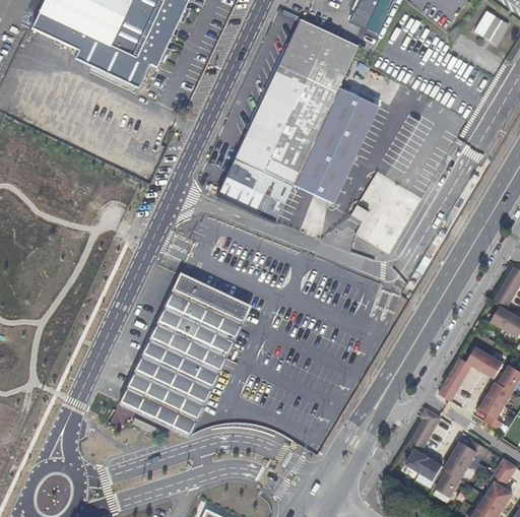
[(43,0),(39,10),(30,26),(77,49),(74,56),(137,86),(149,62),(156,66),(188,0),(43,0)]
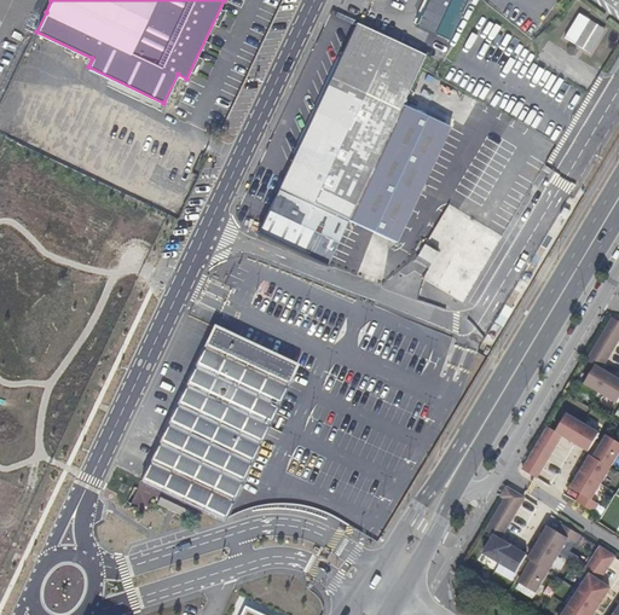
[(353,13),(259,225),(330,260),(346,214),(394,238),(453,119),(405,92),(426,47),(353,13)]
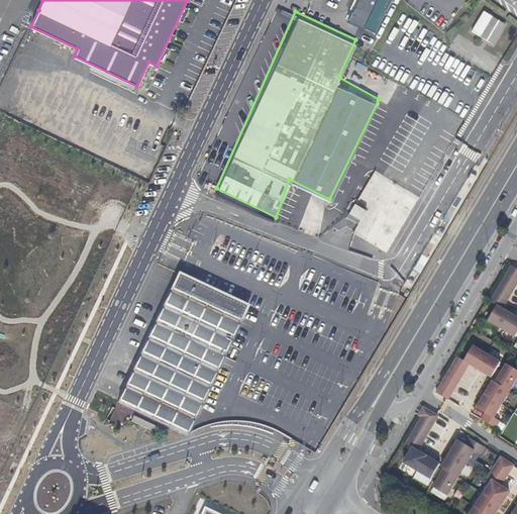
[(516,281),(516,267),(511,264),(490,298),(498,303),(484,325),(495,332),(500,325),(514,333),(516,328),(516,314),(502,306),(516,281)]
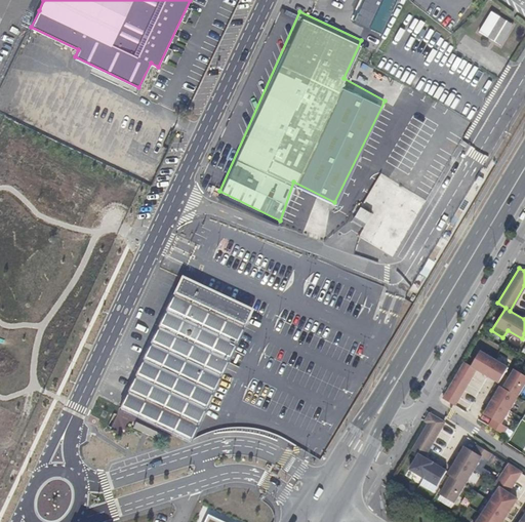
[(120,405),(190,438),(251,308),(182,275),(120,405)]
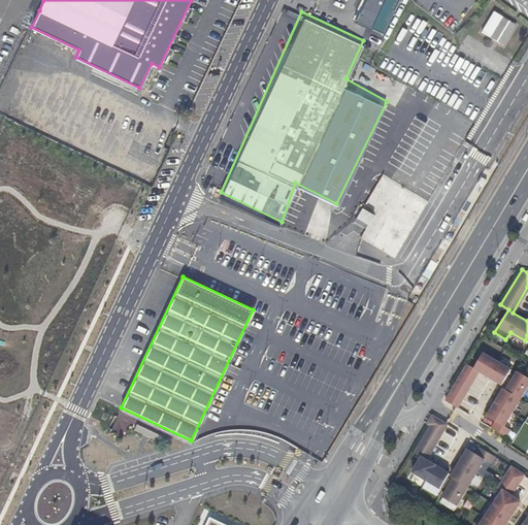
[(467,363),(446,397),(459,405),(479,371),(502,386),(512,370),(484,353),(474,367),(467,363)]
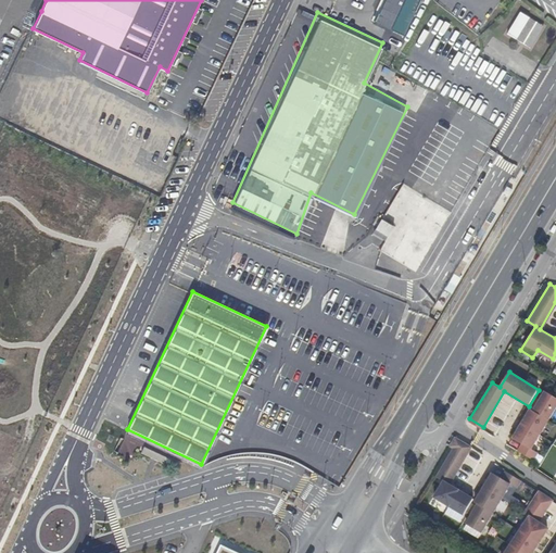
[(555,404),(555,398),(543,391),(515,437),(530,447),(555,404)]
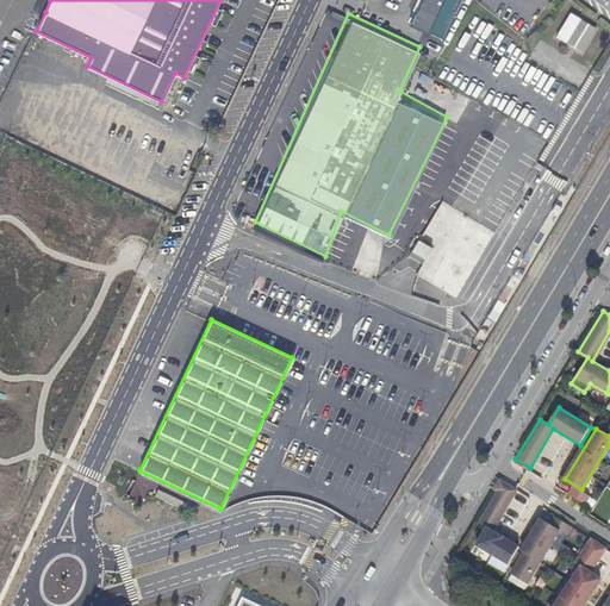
[(134,476),(126,492),(145,500),(153,483),(134,476)]
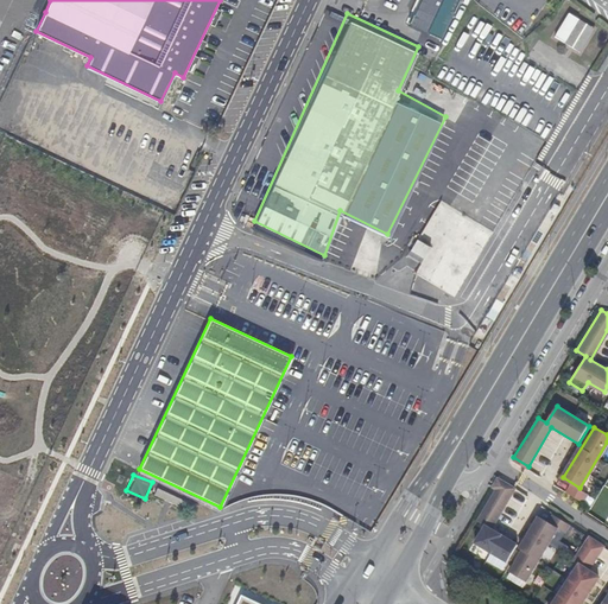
[(517,488),(501,479),(477,520),(485,523),(475,541),(507,560),(517,544),(493,529),(517,488)]
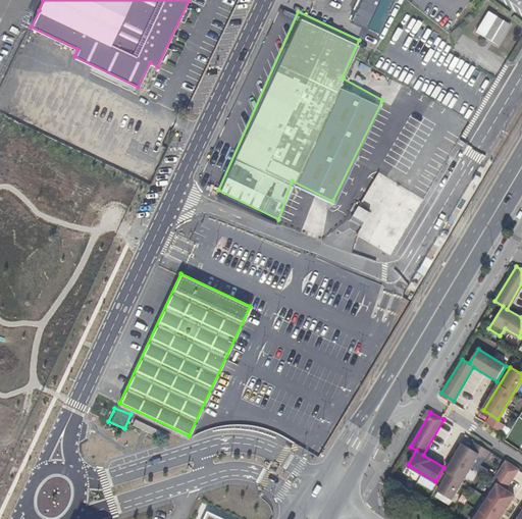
[(134,417),(131,423),(146,429),(148,423),(134,417)]
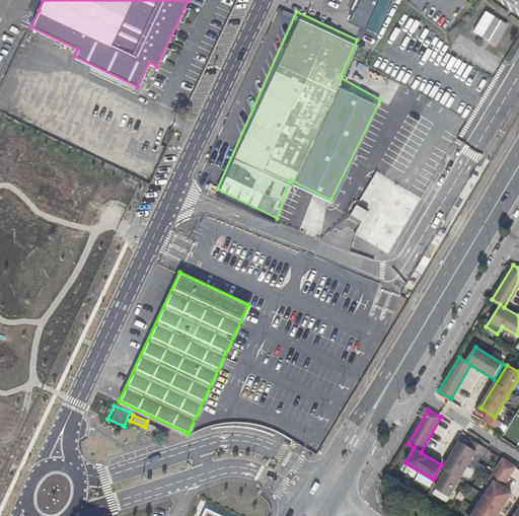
[(476,449),(463,442),(436,487),(449,495),(476,449)]
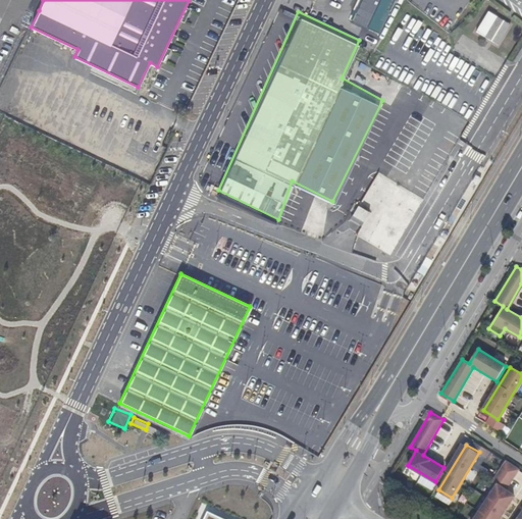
[(491,480),(498,483),(472,518),(496,518),(513,495),(503,487),(517,467),(506,459),(491,480)]
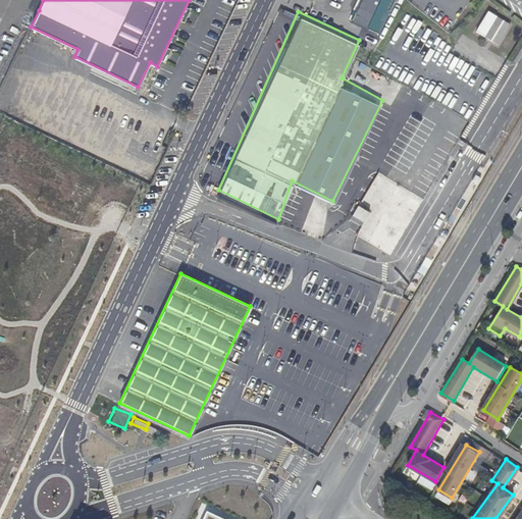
[(516,492),(521,483),(521,469),(520,468),(507,485),(516,492)]
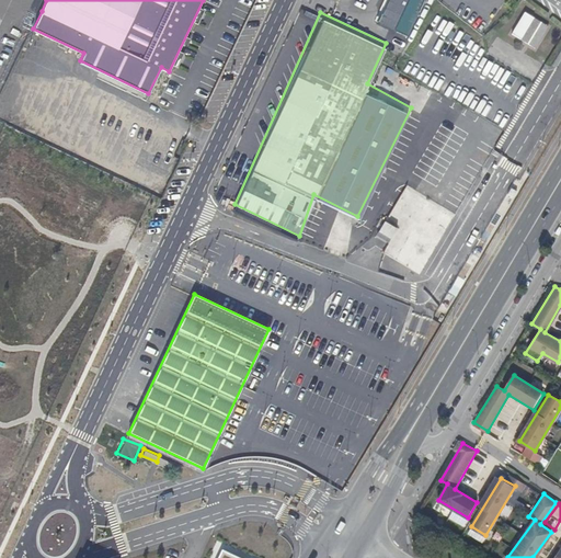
[(252,557),(219,545),(213,557),(252,557)]
